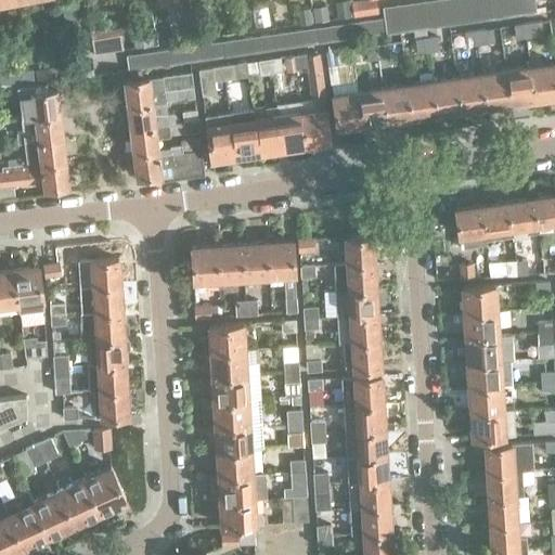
[(357,0),(348,1),(350,16),(375,13),(373,0),(357,0)]
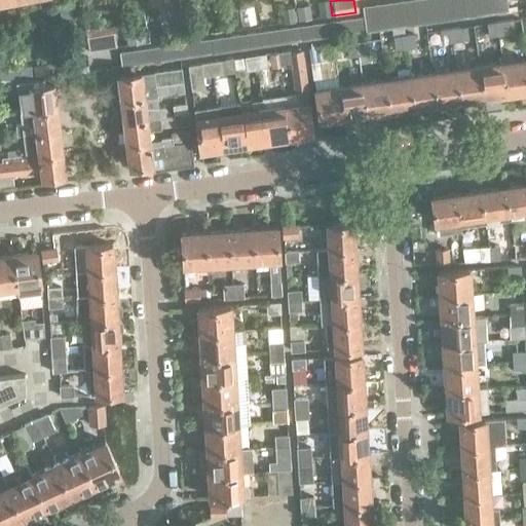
[(391,28),(392,28),(388,0),(375,2),(379,30),(391,28)]
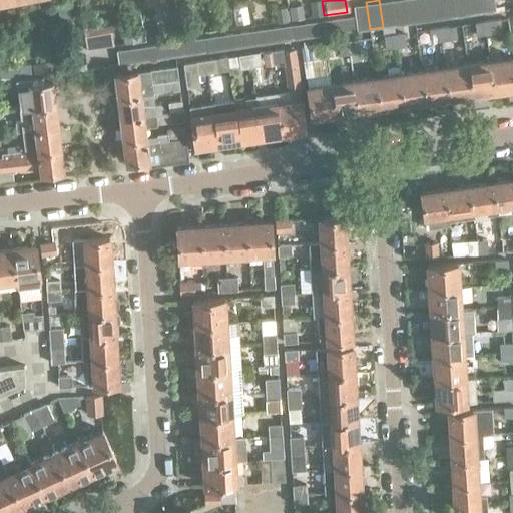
[(383,27),(395,25),(391,0),(381,0),(379,0),(383,27)]
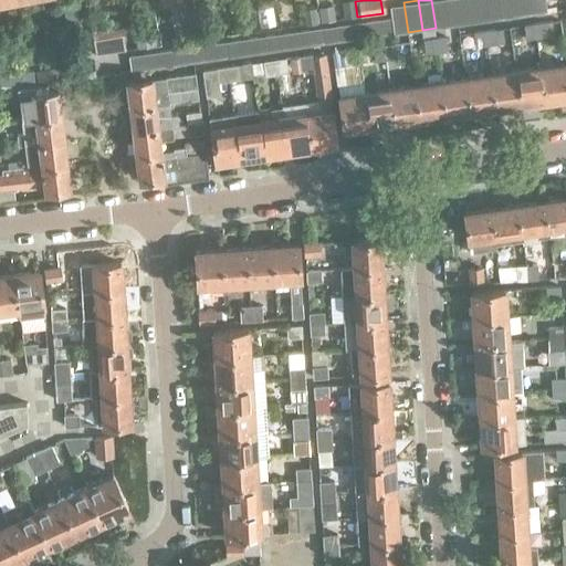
[(431,0),(436,28),(450,25),(446,0),(431,0)]
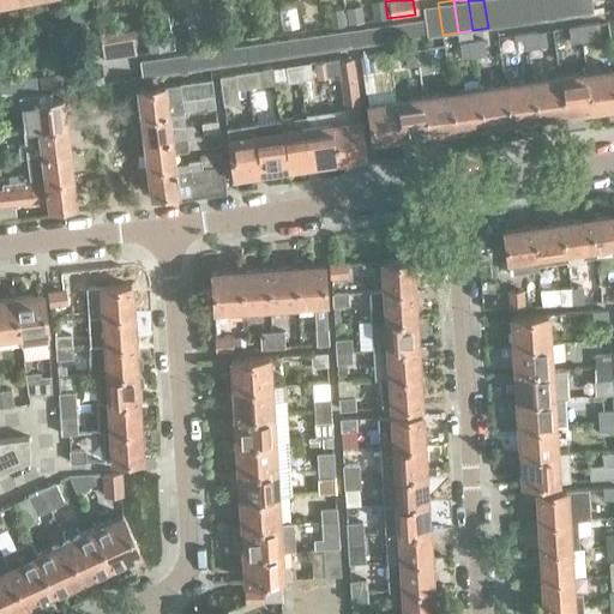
[(483,0),(488,28),(504,26),(499,0),(483,0)]
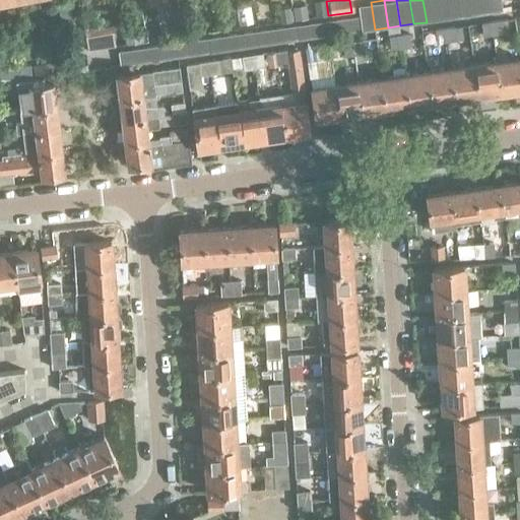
[(423,0),(427,22),(440,20),(436,0),(423,0)]
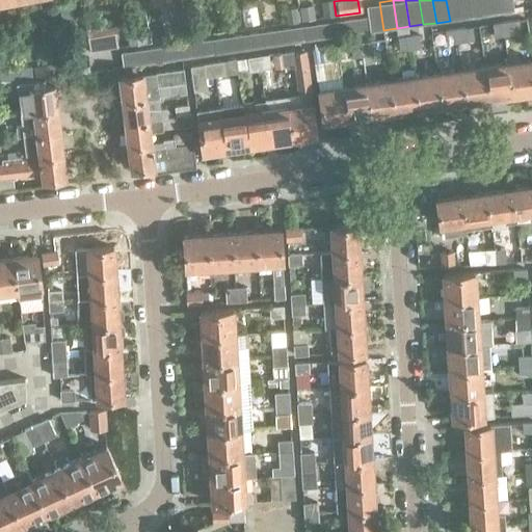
[(446,0),(450,21),(462,19),(459,0),(446,0)]
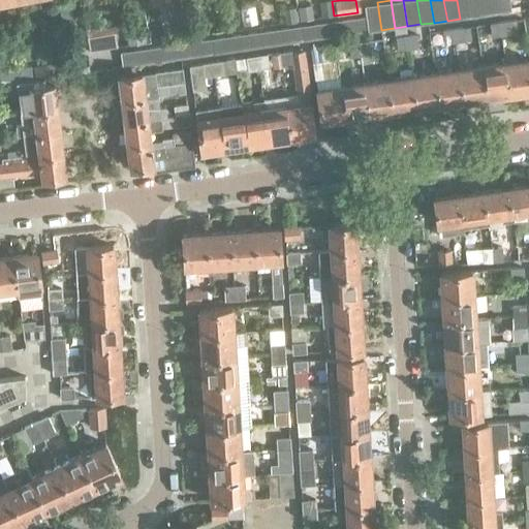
[(457,0),(460,19),(473,17),(470,0),(457,0)]
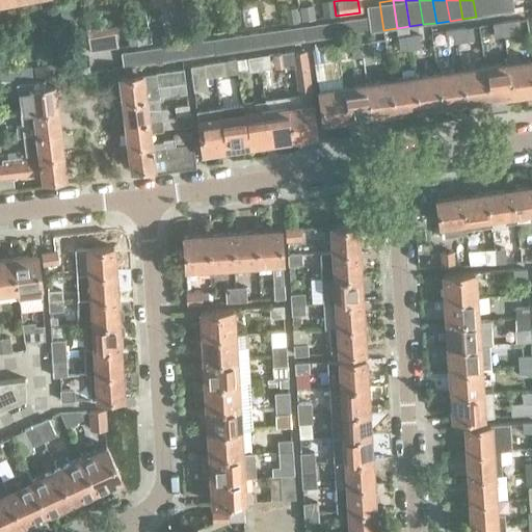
[(473,0),(476,17),(488,15),(486,0),(473,0)]
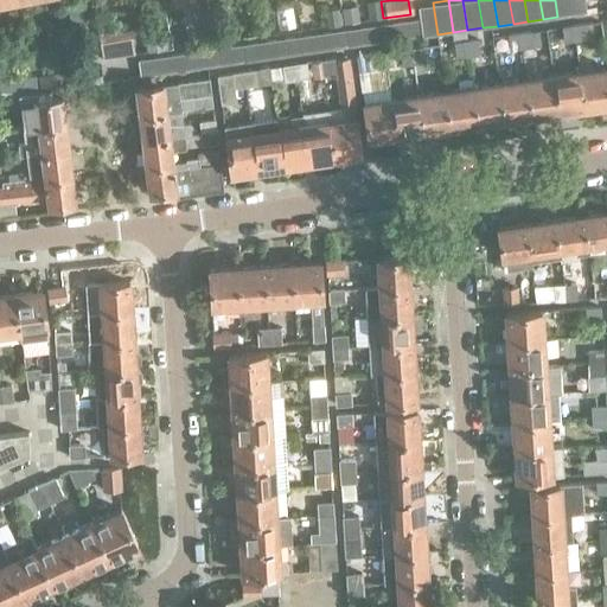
[(555,0),(557,17),(573,16),(570,0),(555,0)]
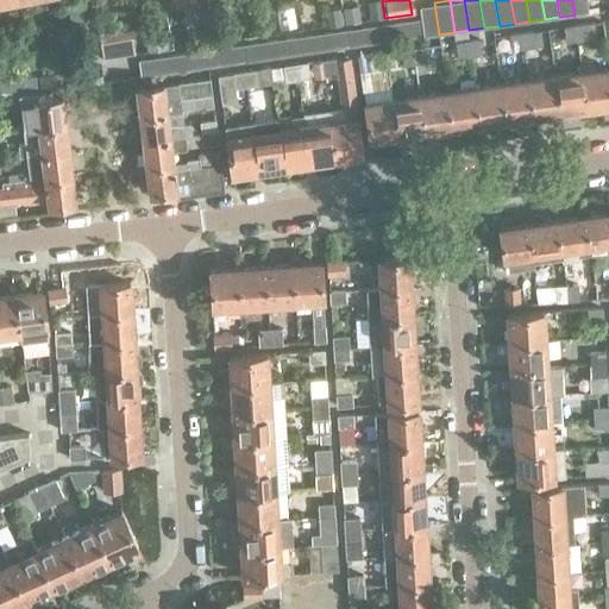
[(572,0),(575,16),(590,13),(588,0),(572,0)]
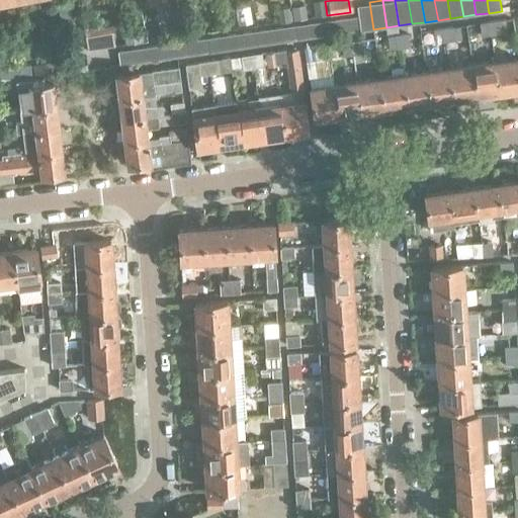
[(361,31),(373,29),(369,2),(357,4),(358,15),(360,30),(361,31)]
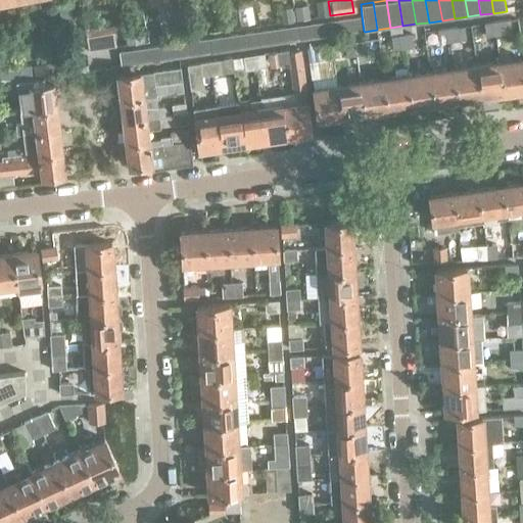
[(282,6),(285,20),(296,18),(294,4),(282,6)]
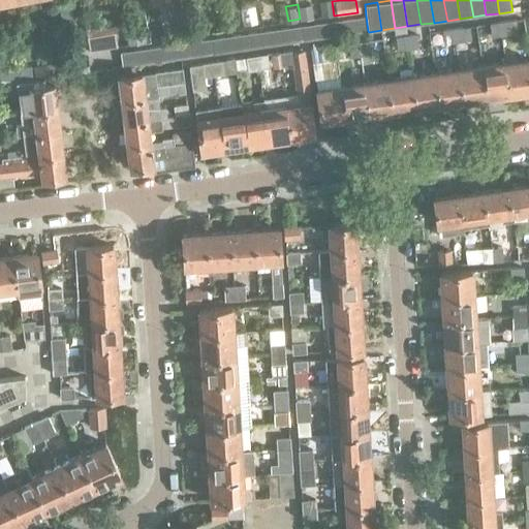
[(359,17),(361,32),(368,31),(366,16),(359,17)]
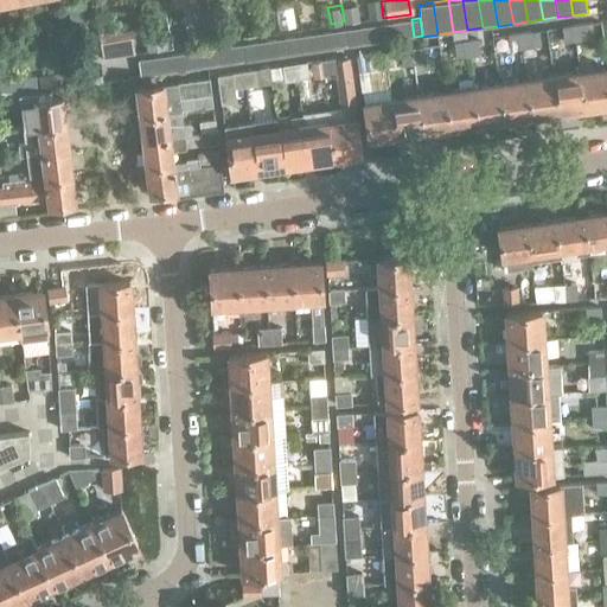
[(216,23),(218,40),(240,38),(236,19),(216,23)]
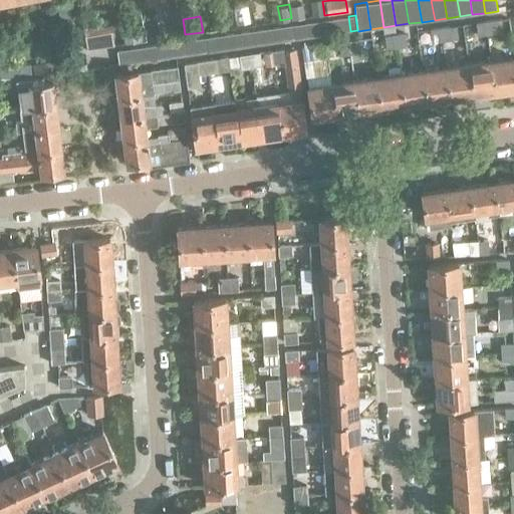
[(342,32),(350,31),(348,16),(340,18),(342,32)]
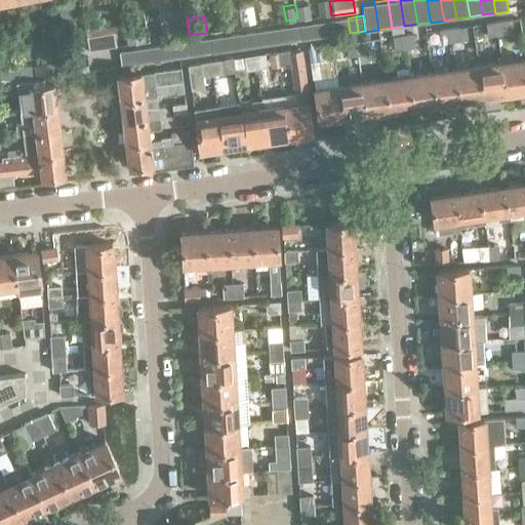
[(520,17),(486,22),(487,37),(509,34),(508,26),(521,24),(520,17)]
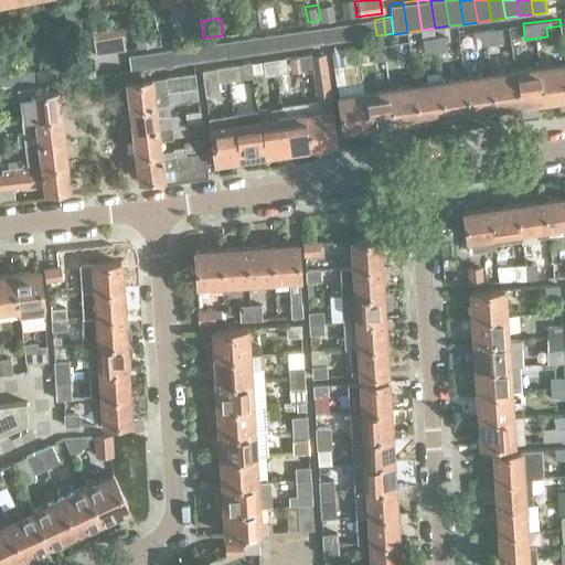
[(368,36),(376,35),(374,20),(365,21),(368,36)]
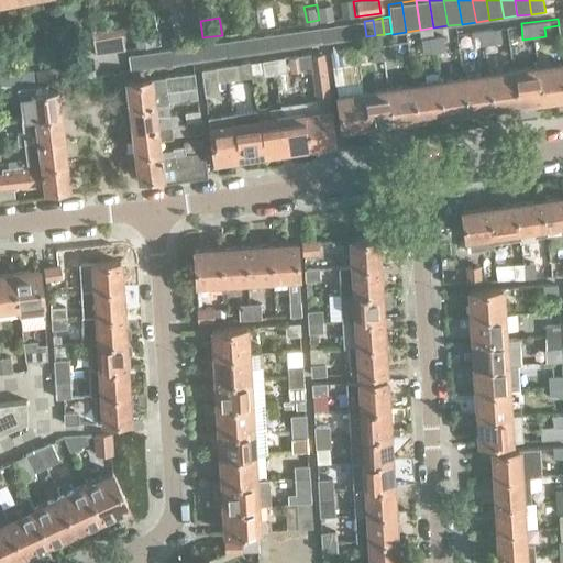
[(355,22),(357,37),(366,36),(364,21),(355,22)]
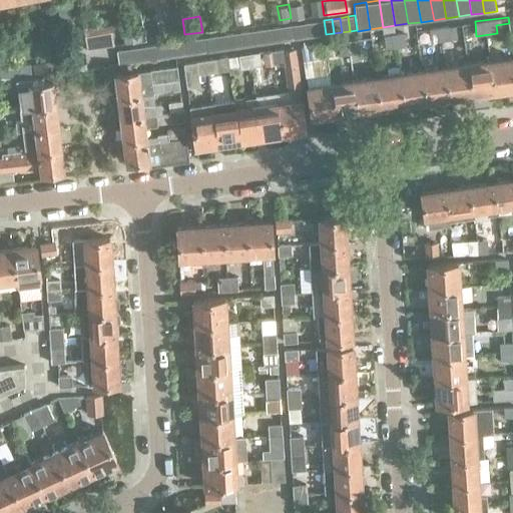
[(156,20),(142,23),(145,37),(159,34),(156,20)]
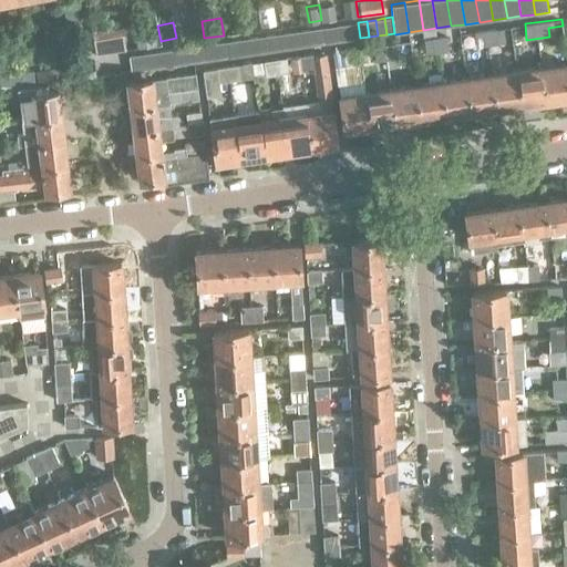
[(351,39),(360,38),(358,22),(349,23),(351,39)]
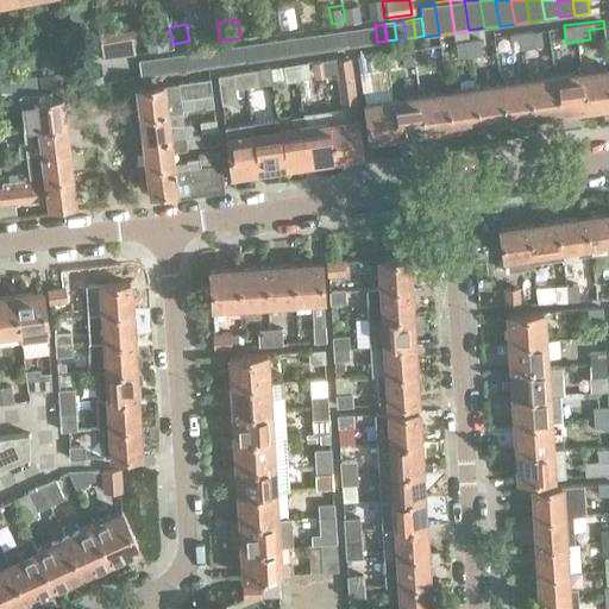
[(368,44),(377,42),(375,25),(365,26),(368,44)]
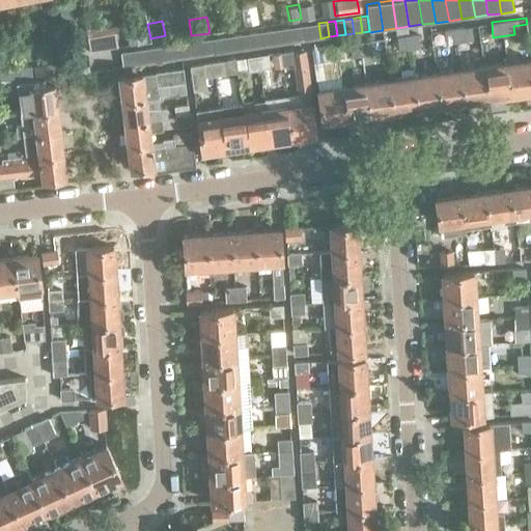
[(312,39),(320,38),(318,23),(310,24),(312,39)]
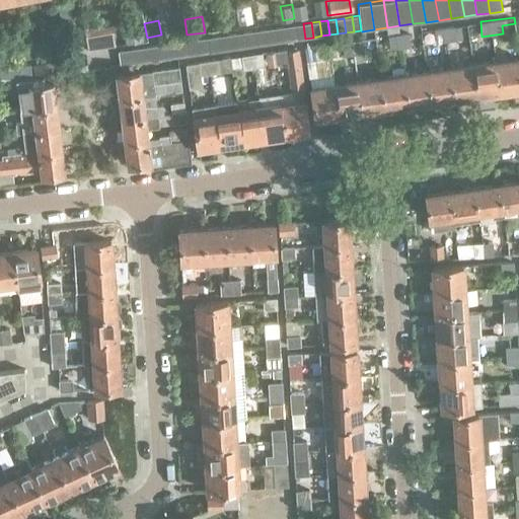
[(295,25),(297,40),(305,39),(303,23),(295,25)]
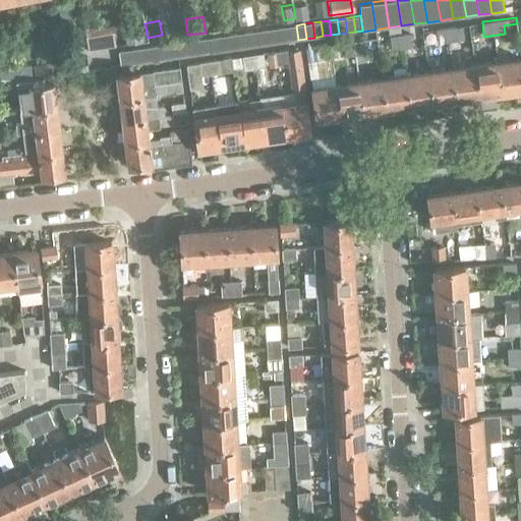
[(290,41),(298,40),(296,25),(288,26),(290,41)]
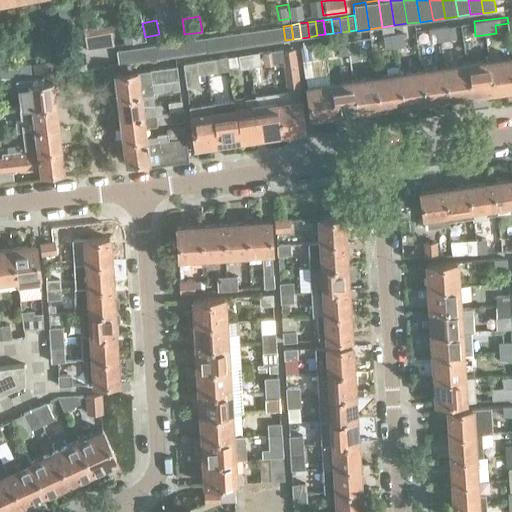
[(395,32),(394,25),(382,27),(381,27),(384,48),(405,45),(403,31),(395,32)]
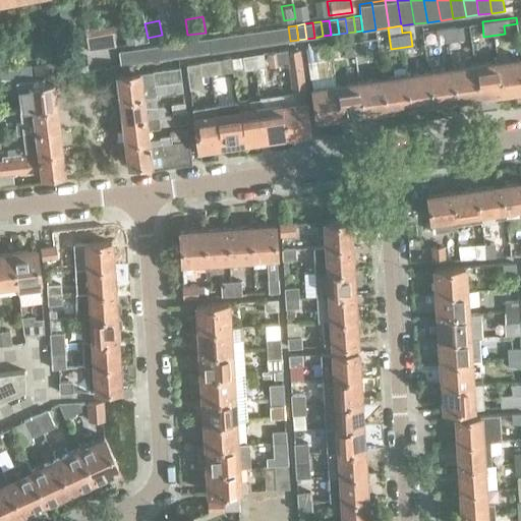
[(457,25),(436,29),(438,42),(459,39),(457,25)]
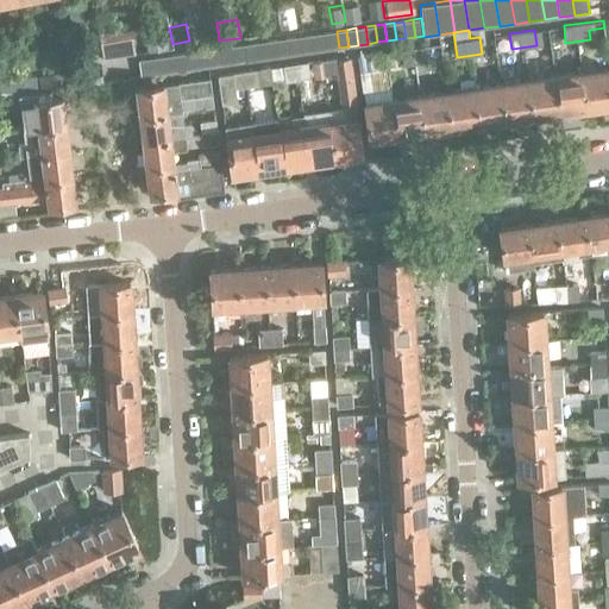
[(148,51),(168,49),(164,31),(145,33),(148,51)]
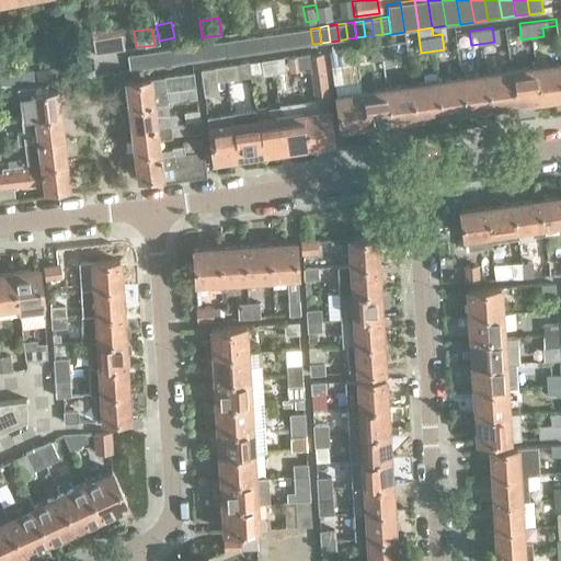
[(304,45),(312,44),(310,29),(301,30),(304,45)]
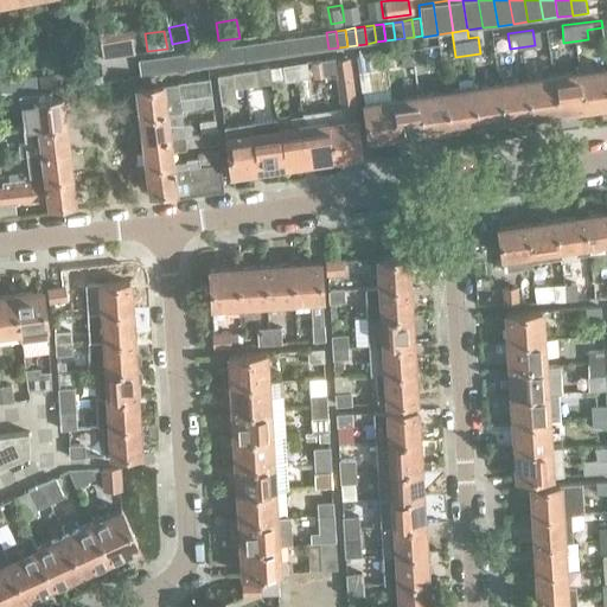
[(317,33),(320,50),(328,49),(326,32),(317,33)]
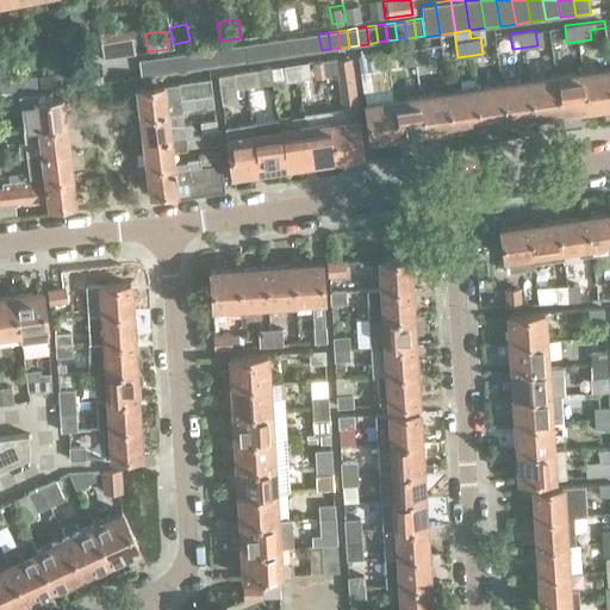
[(312,51),(322,50),(318,33),(310,35),(312,51)]
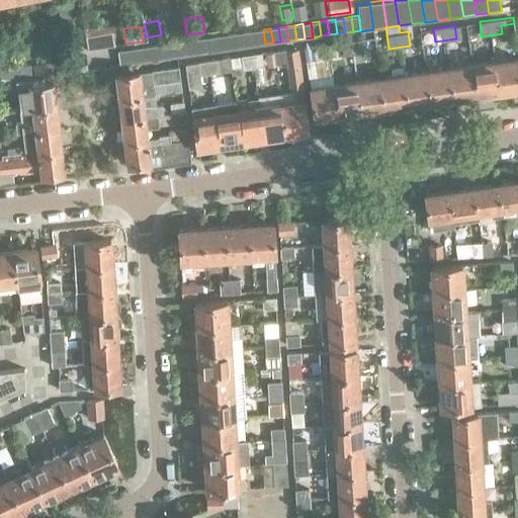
[(257,46),(265,44),(263,29),(255,30),(257,46)]
